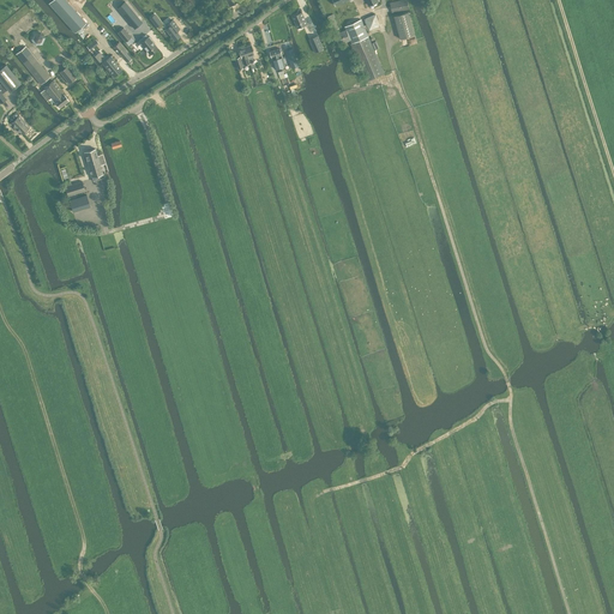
[(65,0),(52,0),(49,4),(74,32),(85,23),(65,0)]
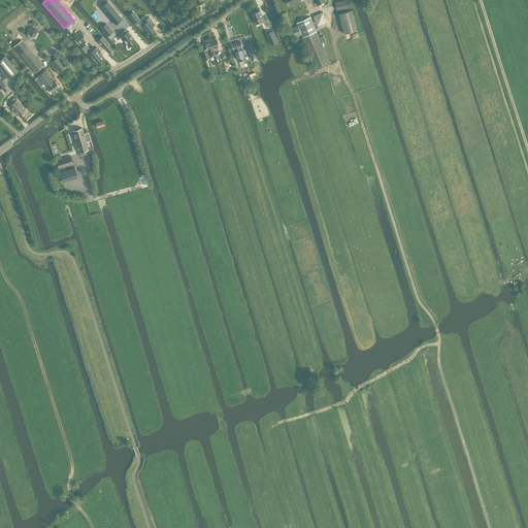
[(350,0),(344,0),(335,2),(337,10),(352,7),(350,0)]
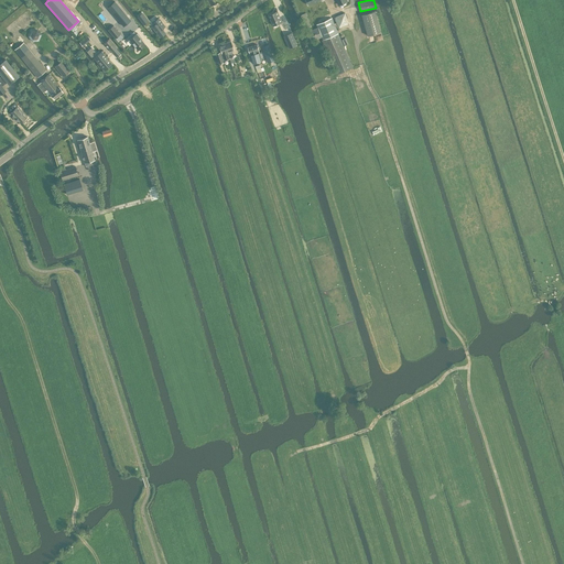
[(111,12),(120,22),(123,26),(130,21),(118,6),(111,12)]
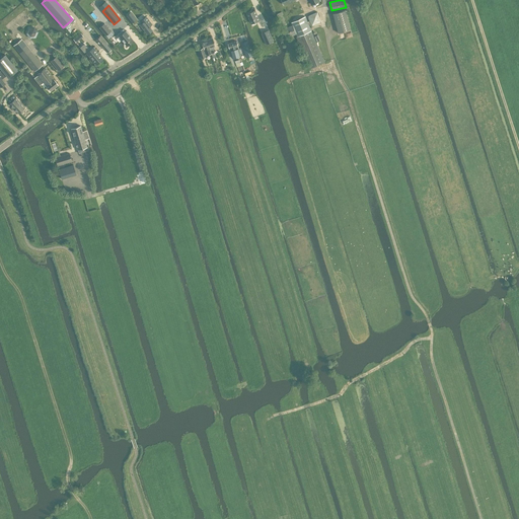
[(334,13),(339,32),(351,29),(345,9),(334,13)]
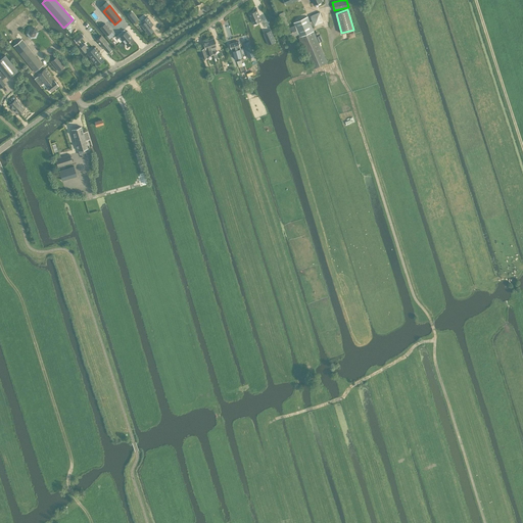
[(257,10),(249,13),(253,24),(262,19),(257,10)]
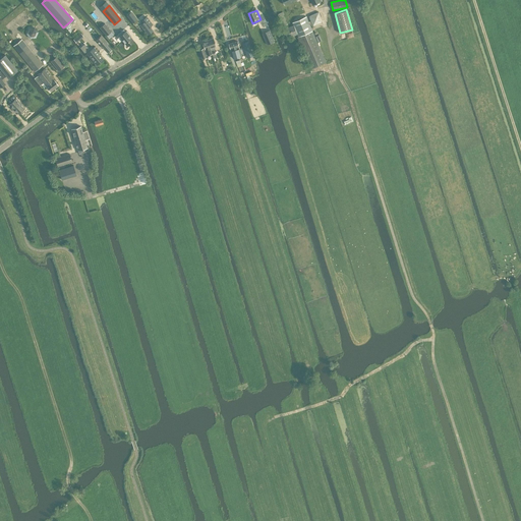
[(283,11),(278,13),(278,14),(283,26),(288,24),(283,12),(283,11)]
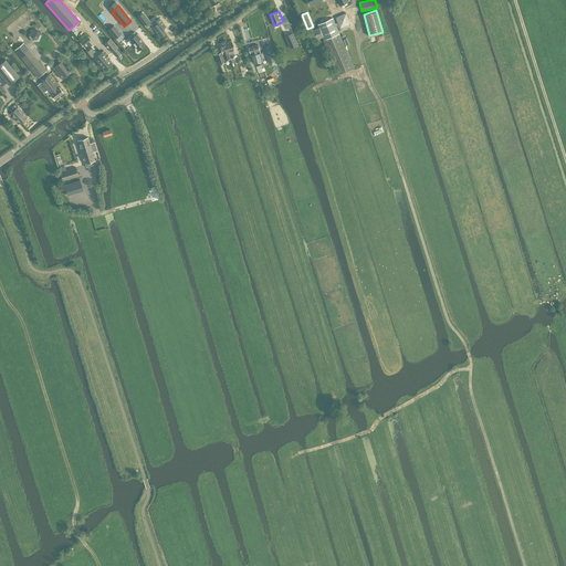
[(339,28),(341,27),(350,23),(346,12),(335,17),(339,28)]
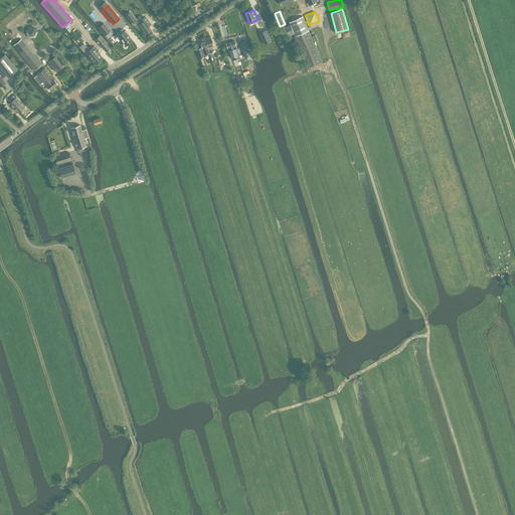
[(291,24),(281,28),(285,37),(295,33),(296,36),(295,36),(308,67),(322,61),(303,16),(290,22),(291,24)]
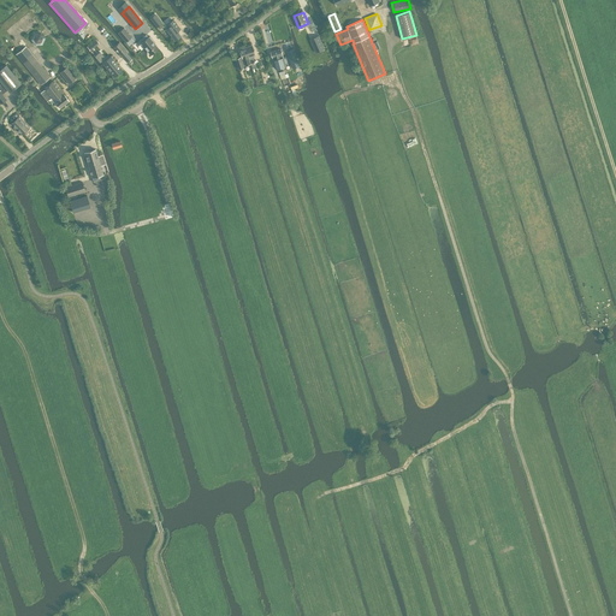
[(169,27),(166,29),(175,40),(181,36),(176,30),(177,29),(178,28),(172,21),(166,24),(169,27)]
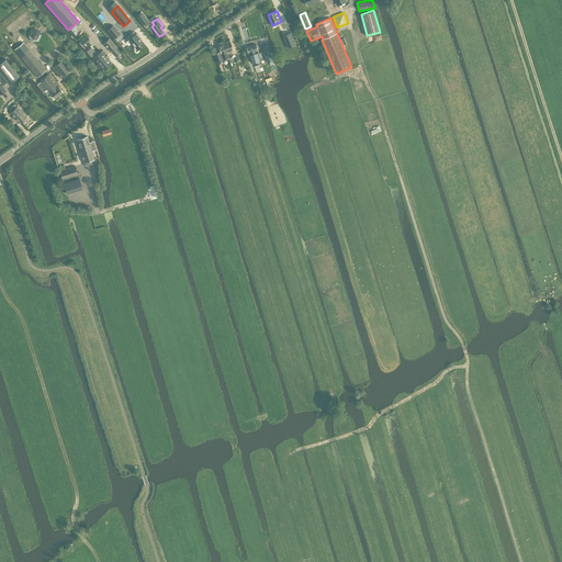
[(120,33),(114,26),(113,25),(108,30),(114,37),(120,33)]
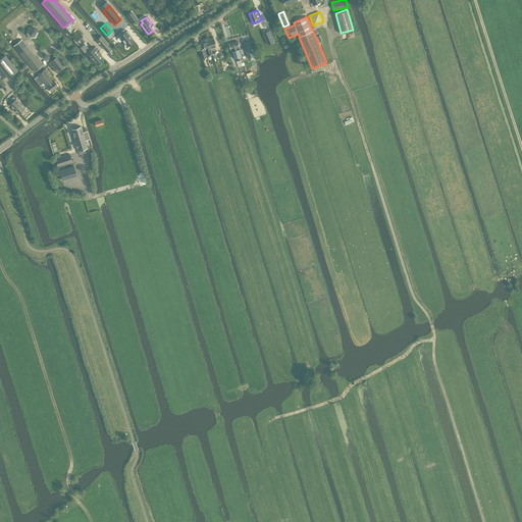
[(38,32),(35,27),(29,28),(25,34),(30,38),(36,38),(38,32)]
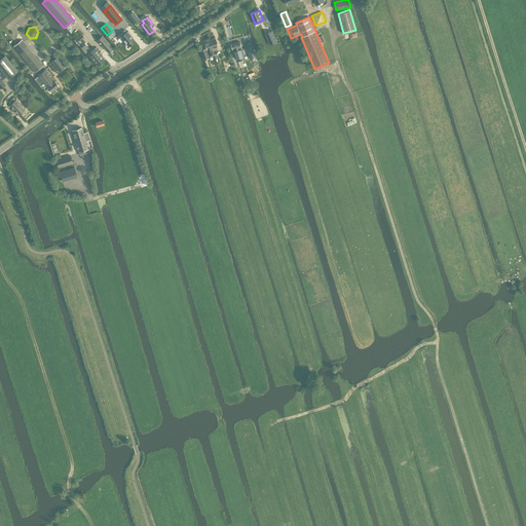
[(125,30),(119,34),(120,36),(120,37),(119,38),(122,41),(123,40),(128,46),(135,41),(129,35),(130,34),(128,31),(127,32),(126,31),(125,30)]
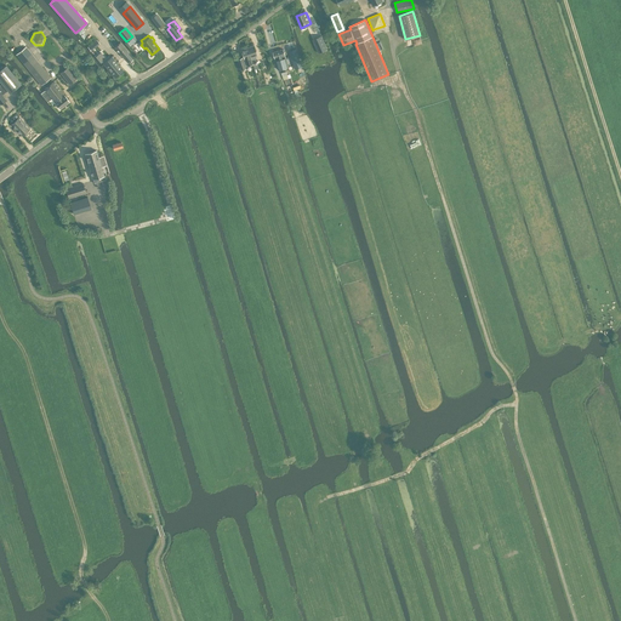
[(322,35),(312,39),(318,53),(328,49),(322,35)]
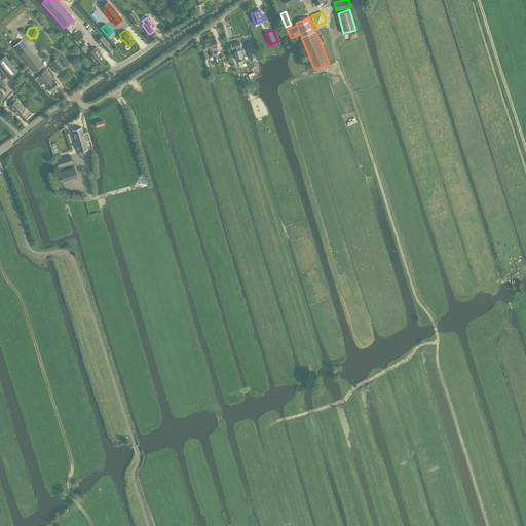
[(104,48),(109,44),(102,36),(97,40),(104,48)]
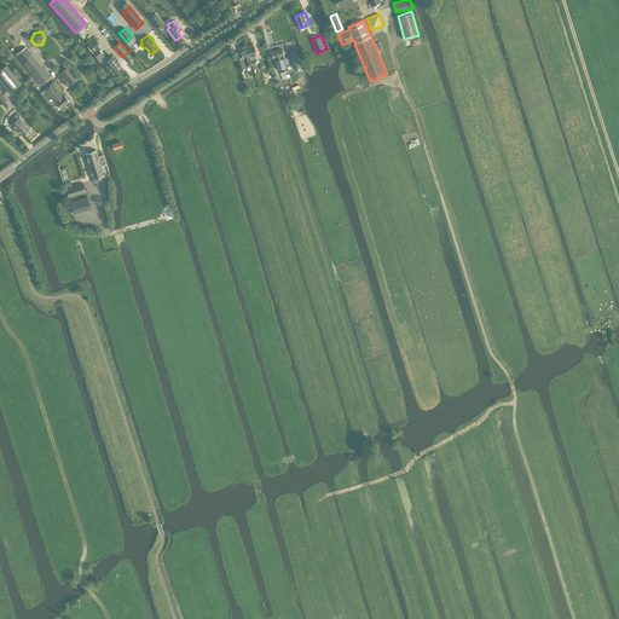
[(50,77),(33,57),(25,47),(16,55),(41,85),(50,77)]
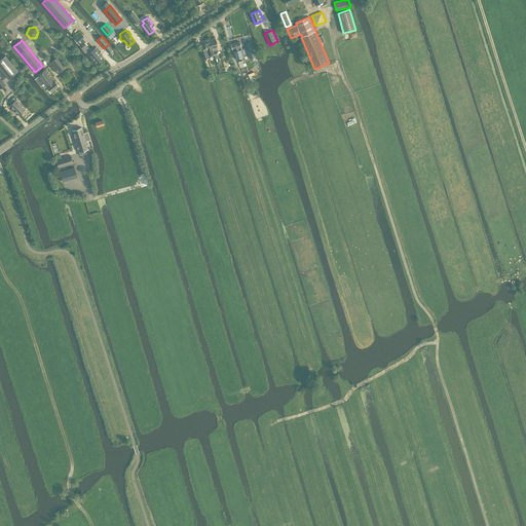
[(201,50),(204,59),(208,58),(208,57),(214,53),(213,51),(213,50),(210,40),(204,42),(207,48),(201,50)]
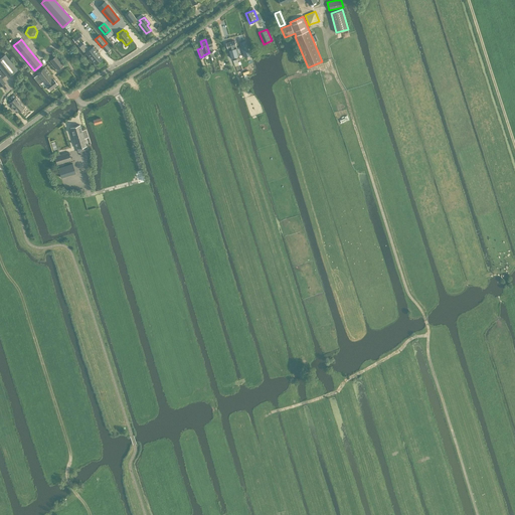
[(246,39),(239,42),(244,56),(251,54),(246,39)]
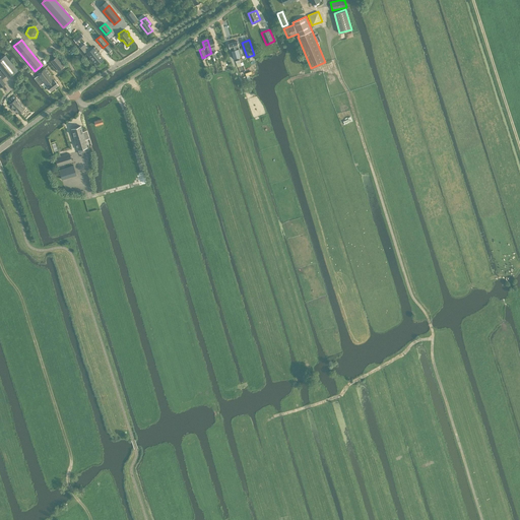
[(237,41),(229,44),(231,51),(233,58),(242,56),(240,49),(237,41)]
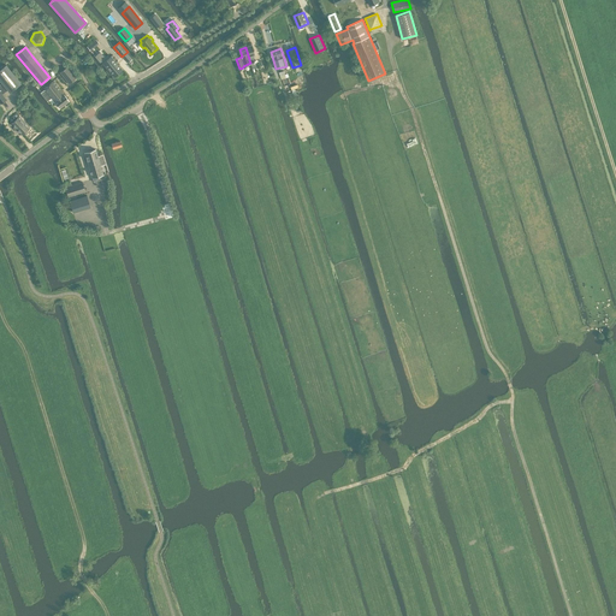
[(100,52),(95,57),(99,61),(100,63),(101,61),(102,63),(114,76),(123,70),(111,55),(106,59),(100,52)]
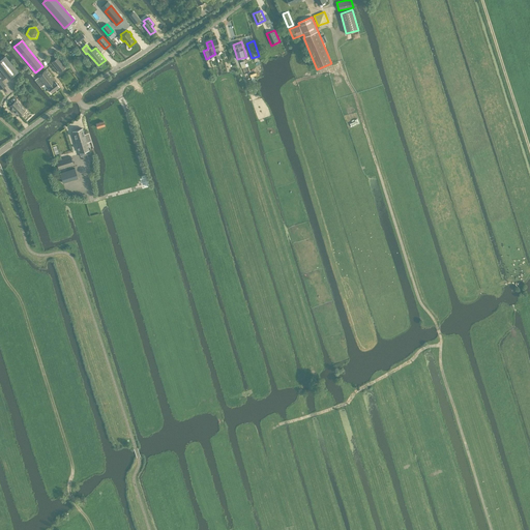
[(5,55),(0,59),(0,68),(8,80),(18,71),(5,55)]
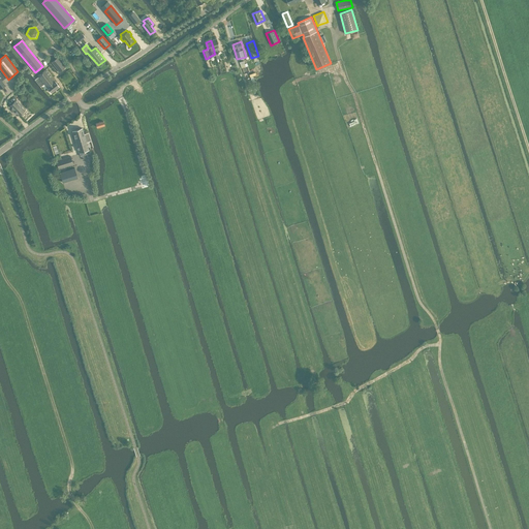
[(65,66),(57,57),(52,62),(59,71),(65,66)]
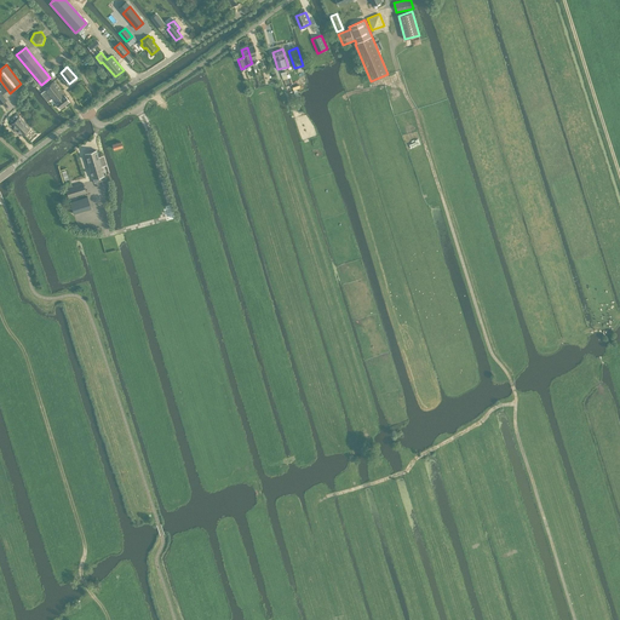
[(47,102),(52,98),(59,109),(69,101),(53,81),(44,89),(45,90),(41,93),(47,102)]
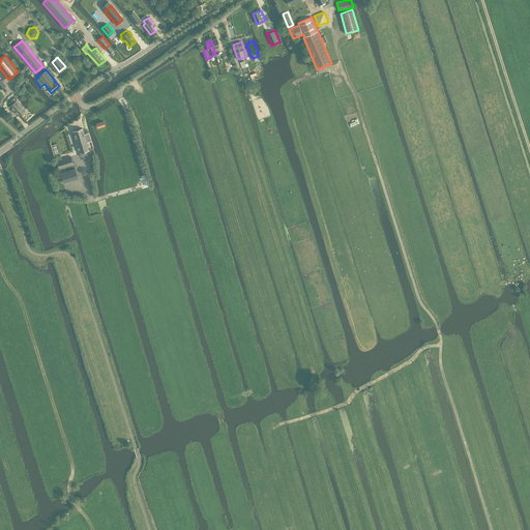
[(17,113),(19,115),(24,111),(21,107),(22,106),(17,99),(9,106),(12,109),(11,110),(16,114),(17,113)]
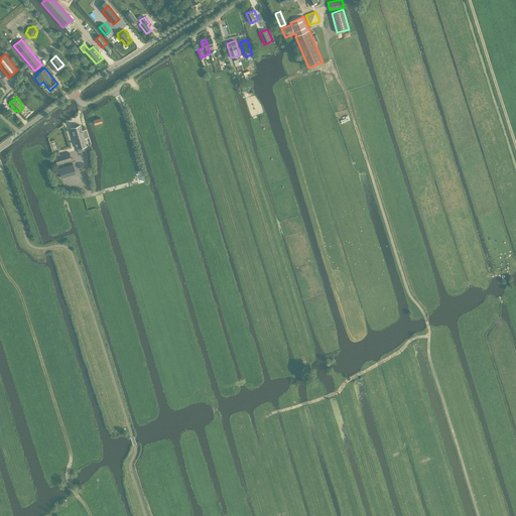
[(81,125),(71,128),(77,148),(87,145),(85,139),(89,138),(87,132),(83,133),(81,125)]
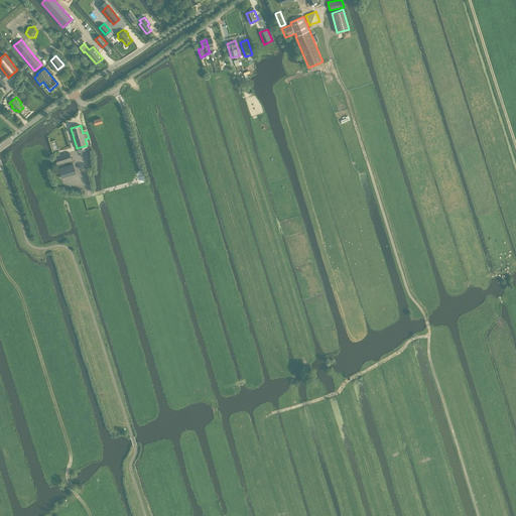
[(53,154),(57,164),(72,160),(70,152),(60,155),(59,153),(53,154)]
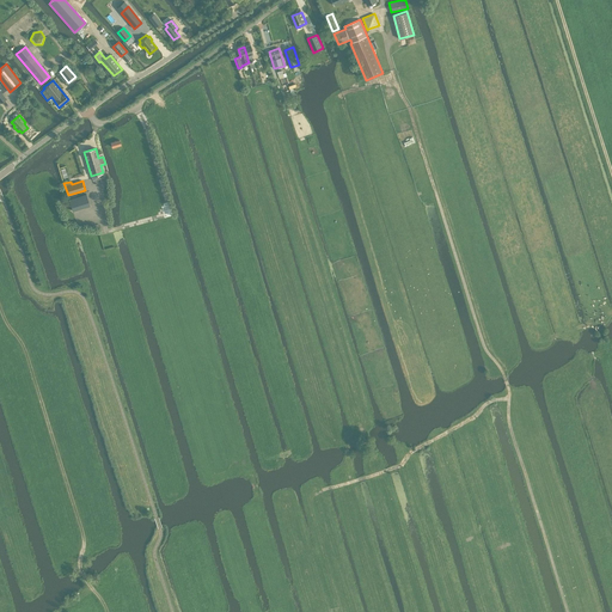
[(86,194),(68,200),(72,210),(90,206),(86,194)]
